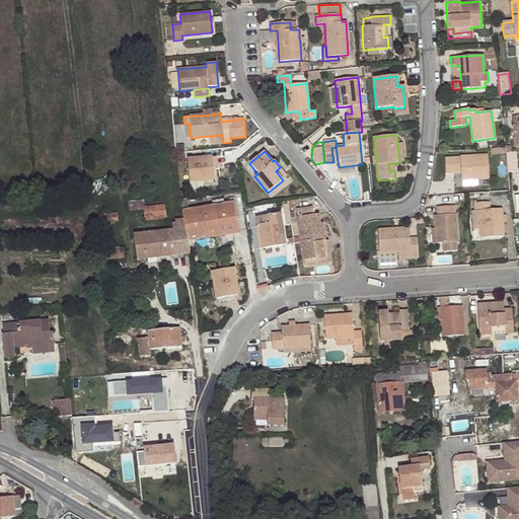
[(517,151),(507,152),(508,171),(518,170),(517,151)]
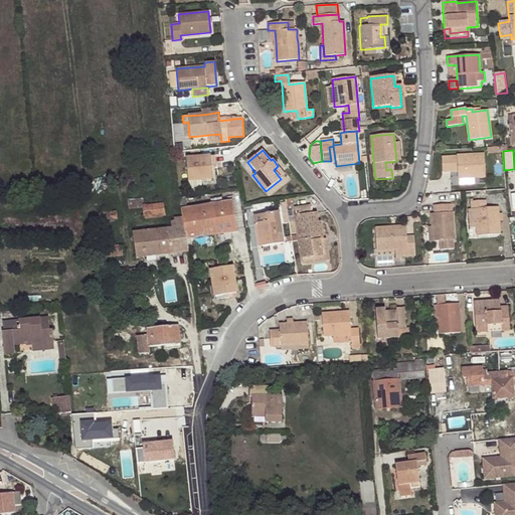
[(443,172),(451,171),(451,164),(457,163),(458,171),(458,178),(485,176),(484,155),(442,158),(443,172)]
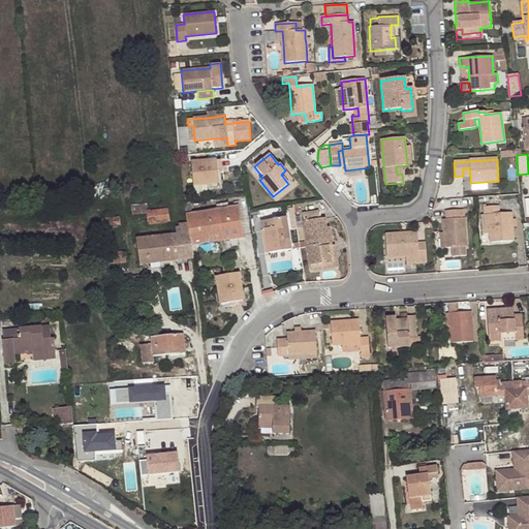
[(220,160),(190,162),(192,185),(218,183),(217,173),(221,173),(220,160)]
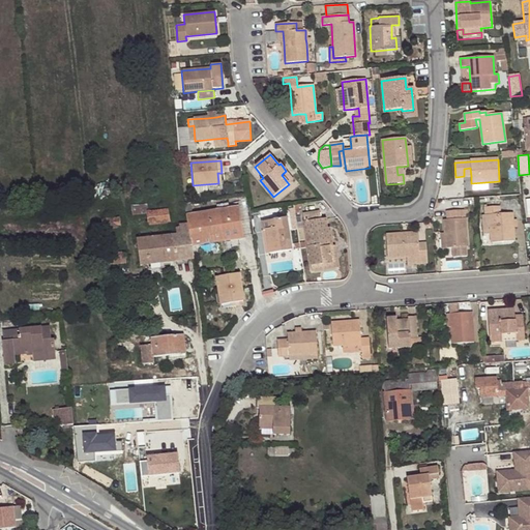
[(293,180),(286,171),(282,175),(289,184),(293,180)]
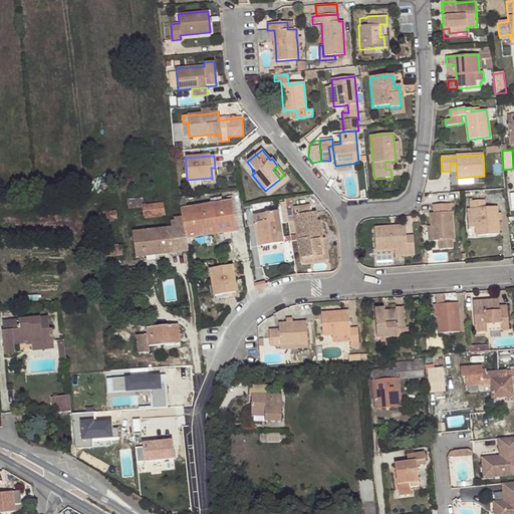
[(243,205),(240,189),(229,191),(231,201),(232,208),(243,207),(243,205)]
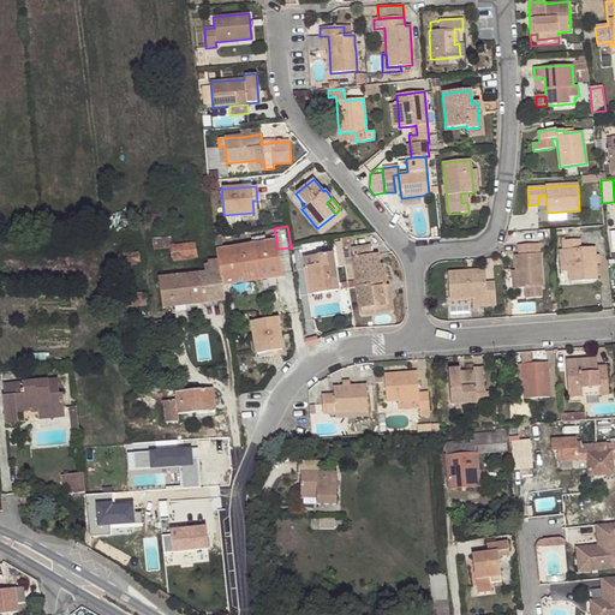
[(171,246),(171,245),(171,238),(151,240),(153,251),(171,249),(171,246)]
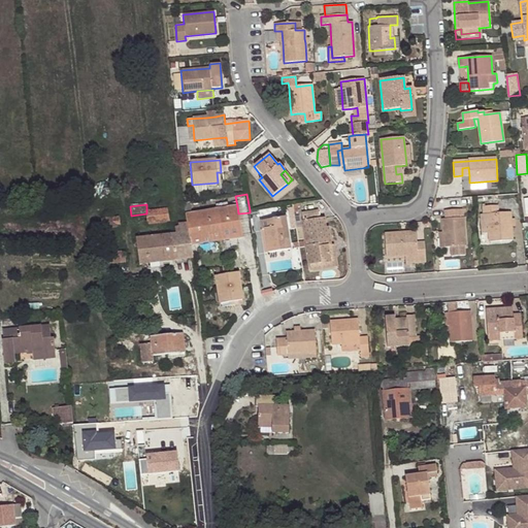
[(483,207),(483,215),(487,213),(489,232),(489,242),(513,240),(512,227),(510,220),(510,212),(498,213),(498,205),(483,207)]
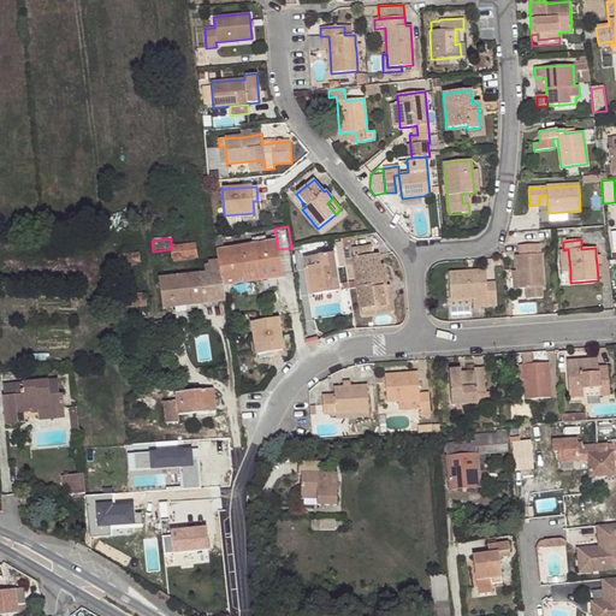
[(217,260),(221,288),(283,278),(278,249),(277,241),(215,250),(217,260)]
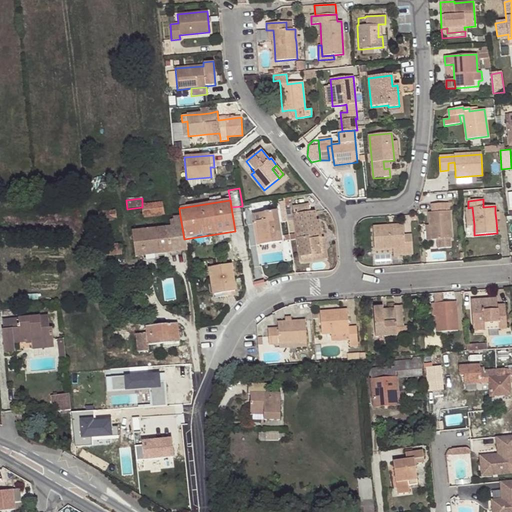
[(161,202),(142,204),(142,205),(142,207),(144,218),(163,215),(161,202)]
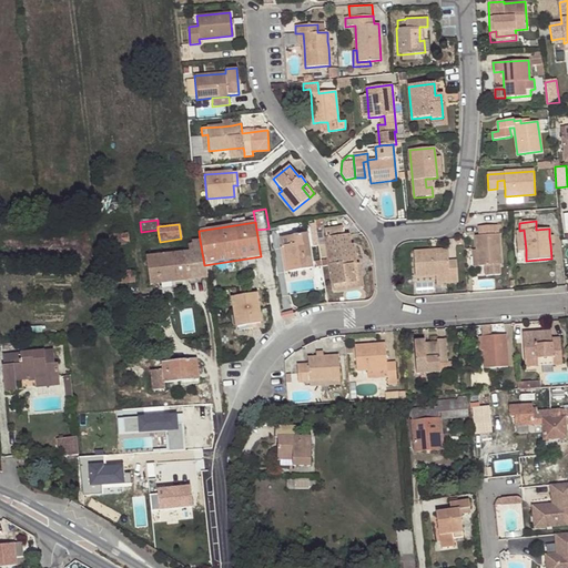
[(494,226),(478,227),(479,235),(476,235),(477,250),(478,266),(486,265),(486,275),(501,274),(500,264),(501,264),(499,234),(495,234),(494,226)]
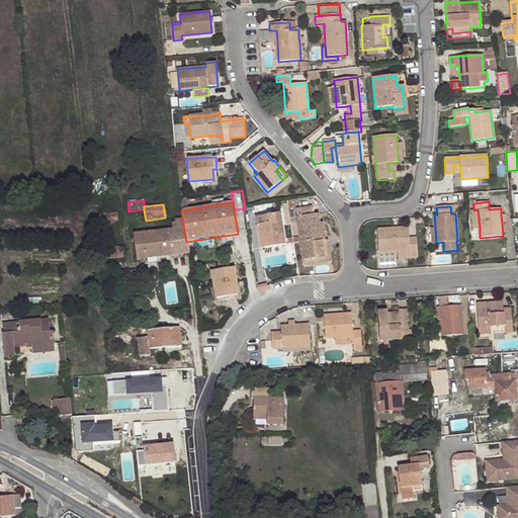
[(116,212),(98,214),(99,225),(117,223),(116,212)]
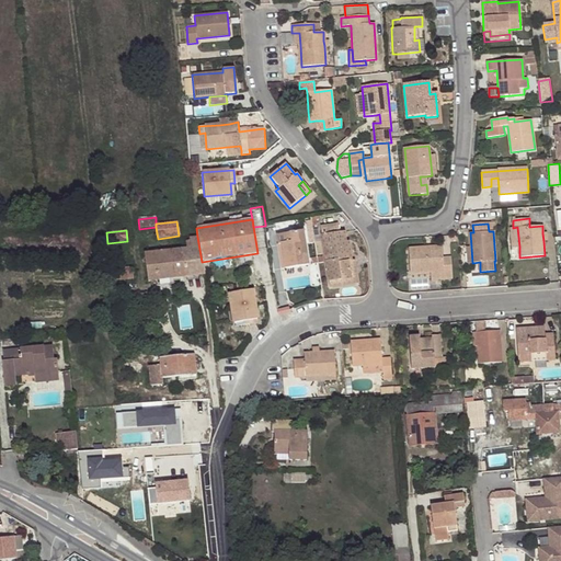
[(276,235),(278,245),(281,244),(285,267),(308,264),(304,231),(276,235)]
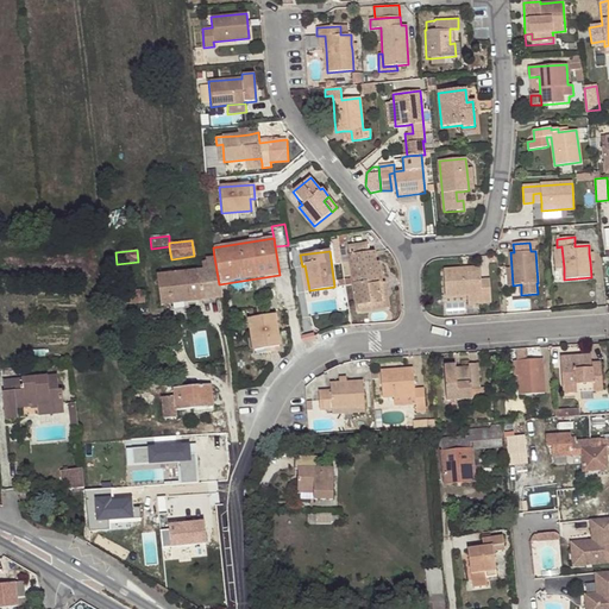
[(378,283),(382,283),(378,263),(376,263),(375,252),(349,257),(357,306),(382,302),(378,283)]
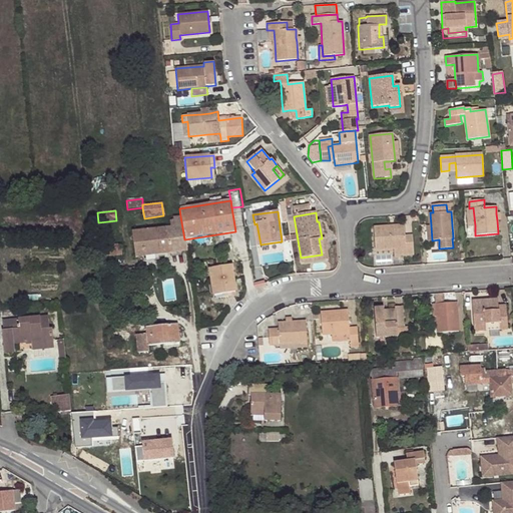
[(166,227),(169,252),(186,250),(184,239),(180,216),(172,217),(173,220),(169,220),(170,226),(166,227)]
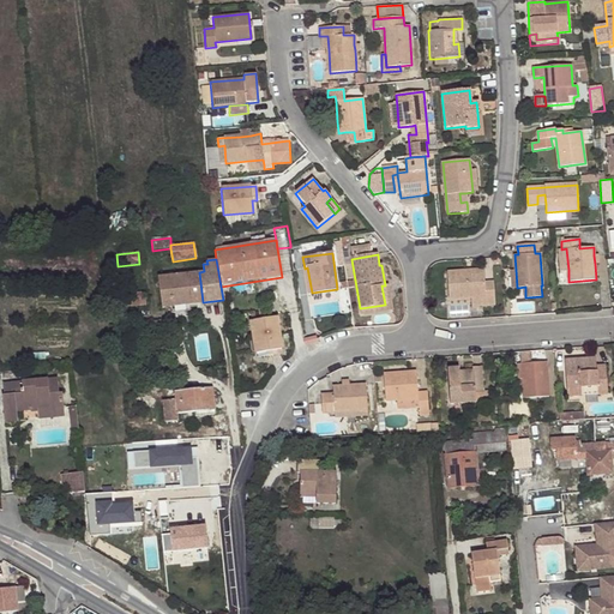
[(449,299),(470,296),(485,296),(486,306),(495,306),(493,282),(485,283),(483,270),(447,274),(449,299)]
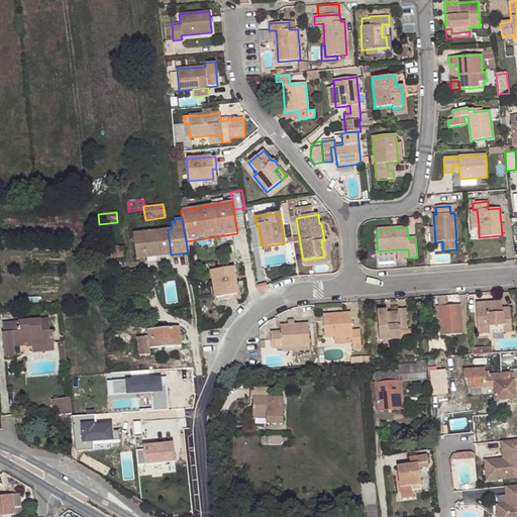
[(132,233),(135,259),(171,254),(168,229),(132,233)]
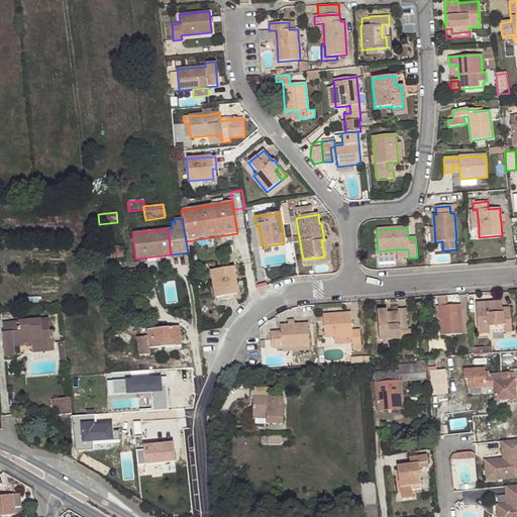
[(326,239),(324,240),(321,240),(324,256),(303,260),(304,265),(330,261),(326,239)]
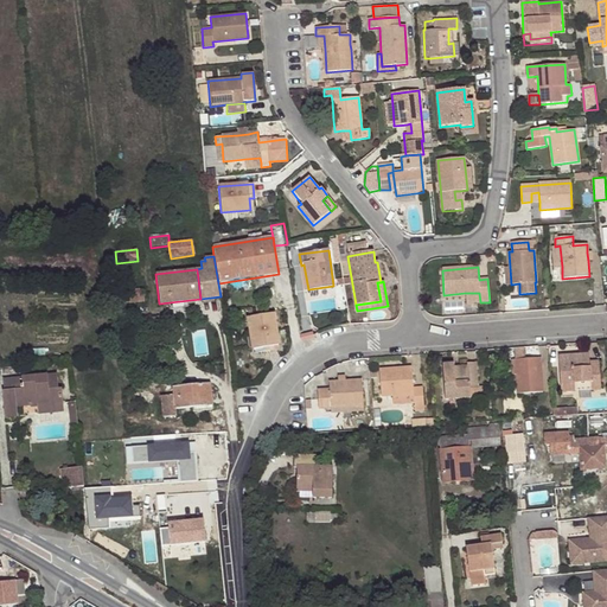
[(142,288),(127,291),(128,302),(145,301),(142,288)]
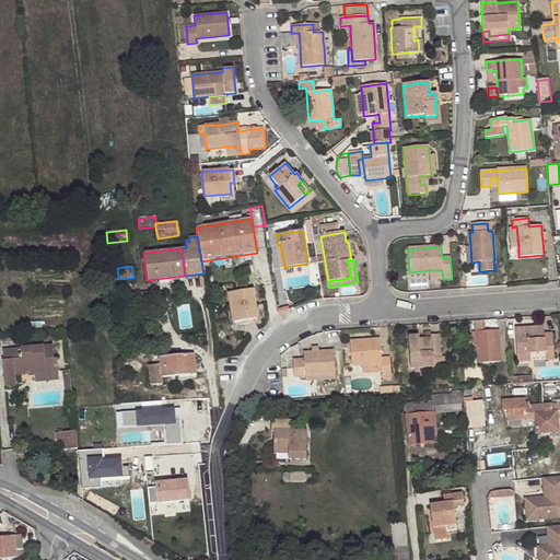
[(442,270),(429,270),(430,280),(443,279),(442,270)]
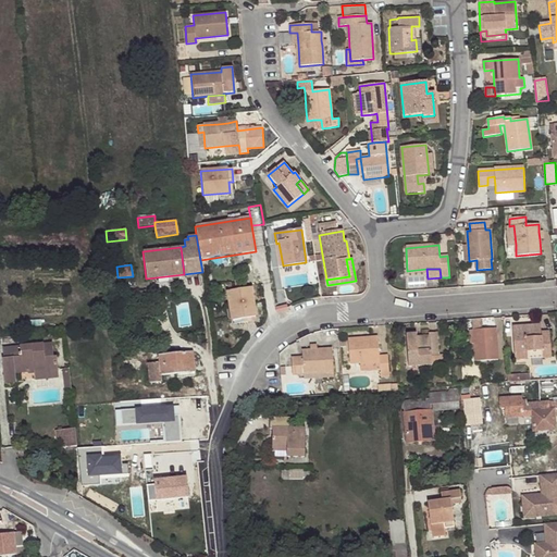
[(243,323),(248,323),(247,318),(256,317),(251,287),(226,292),(231,321),(242,319),(243,323)]
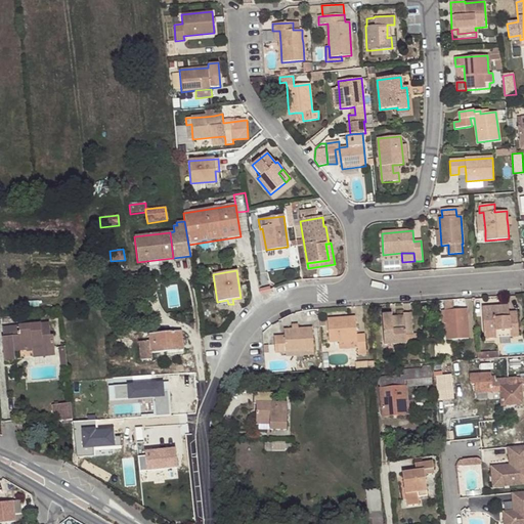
[(484,339),(497,338),(496,332),(509,330),(510,337),(518,337),(517,311),(509,312),(508,305),(482,307),(484,339)]
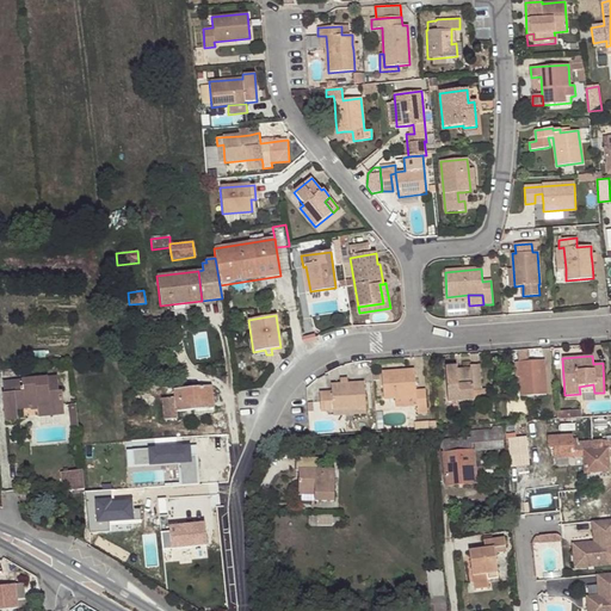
[(543,360),(518,362),(519,377),(522,396),(545,395),(543,360)]
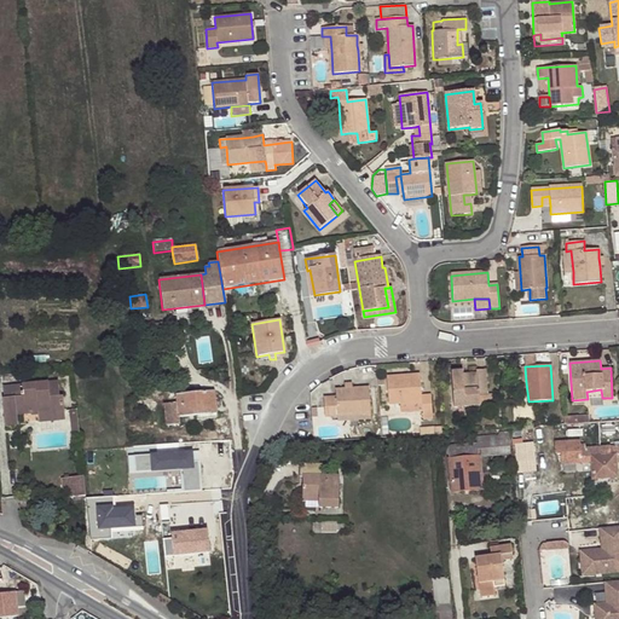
[(463,380),(463,375),(462,371),(451,372),(453,408),(479,405),(479,395),(486,394),(485,369),(476,370),(476,374),(476,379),(463,380)]
